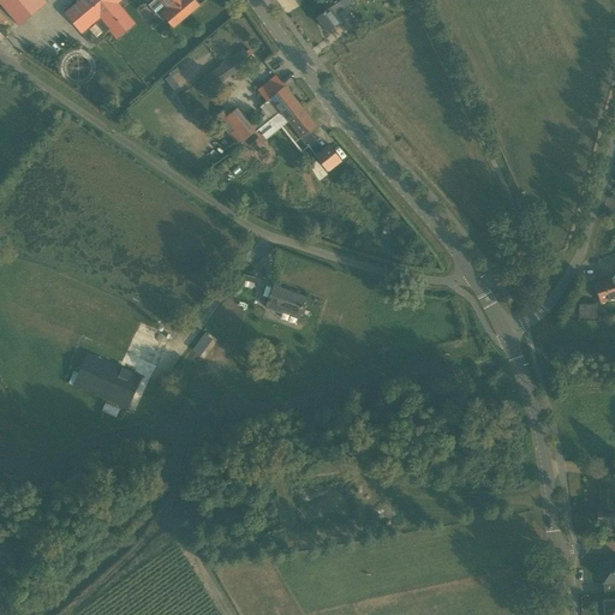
[(37,0),(0,0),(0,3),(19,25),(43,6),(37,0)]
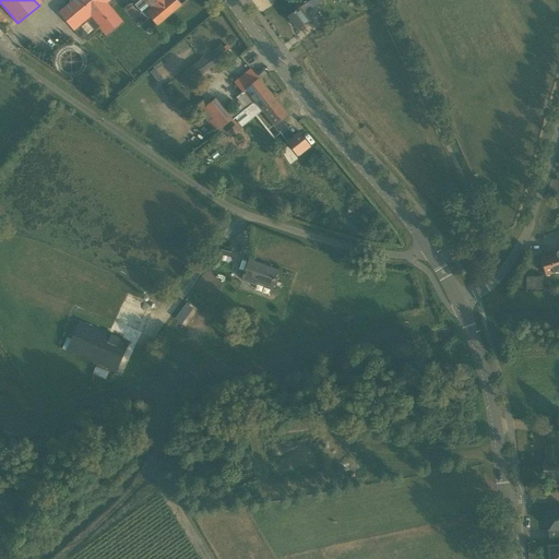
[(97,34),(94,31),(115,13),(107,3),(107,2),(105,0),(73,0),(59,13),(80,36),(83,40),(85,39),(87,42),(97,34)]
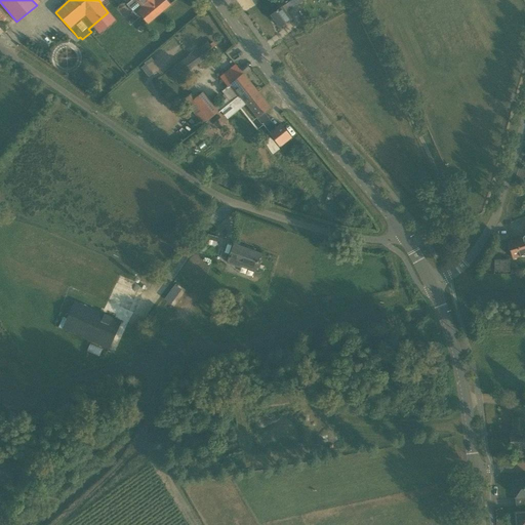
[(131,0),(127,4),(135,14),(138,11),(148,23),(169,5),(165,0),(156,0),(155,0),(131,0)]
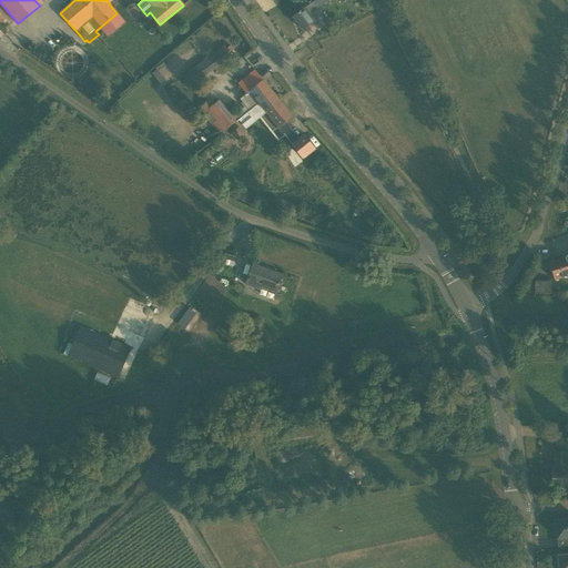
[(303,10),(293,17),(303,30),(315,21),(311,13),(328,0),(302,0),(298,3),(303,10)]
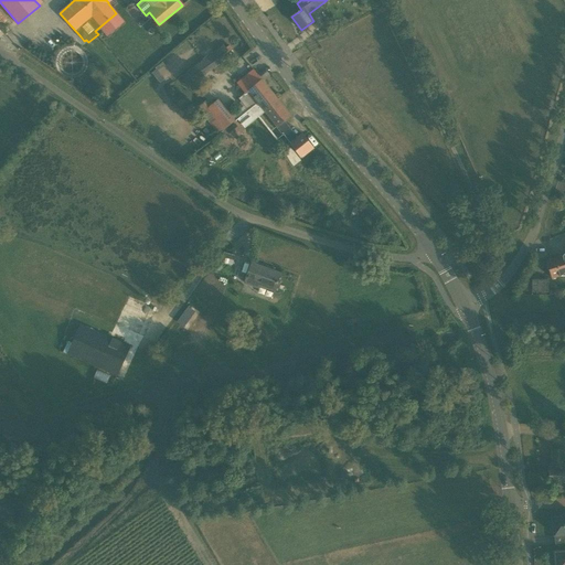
[(223,45),(214,52),(185,73),(192,83),(231,55),(223,45)]
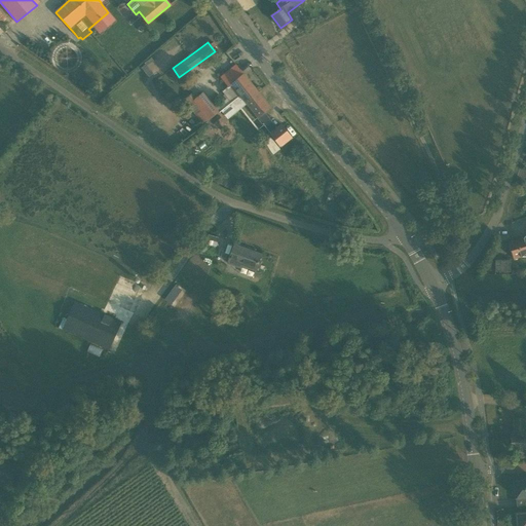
[(258,92),(236,65),(221,77),(228,86),(222,91),(230,103),(239,96),(249,89),(254,97),(258,92)]
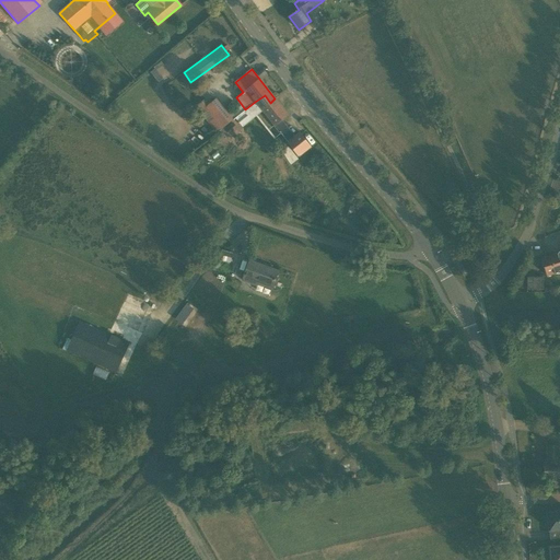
[(154,73),(159,81),(164,78),(161,71),(154,73)]
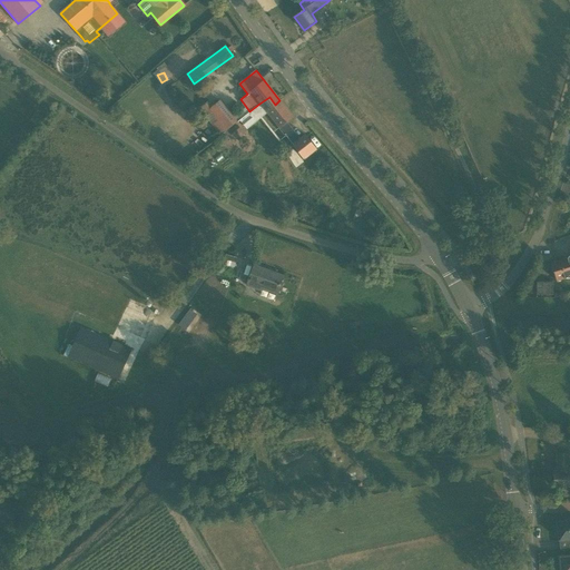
[(259,104),(249,111),(239,120),(247,129),(261,118),(267,112),(279,128),(293,117),(279,100),(275,105),(269,97),(259,104)]
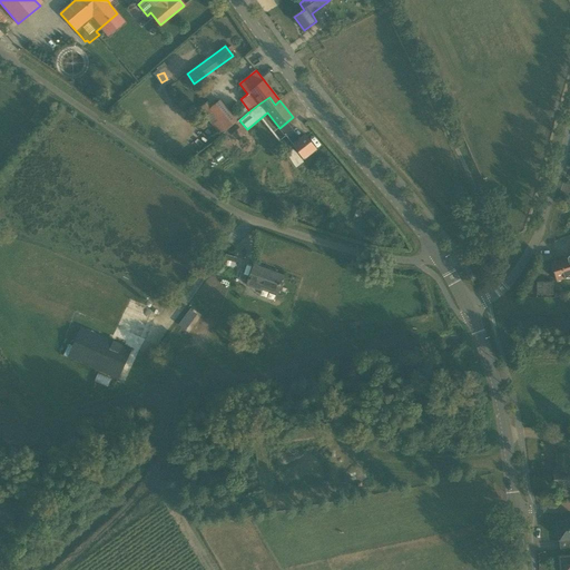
[(203,112),(220,135),(237,123),(218,99),(203,112)]
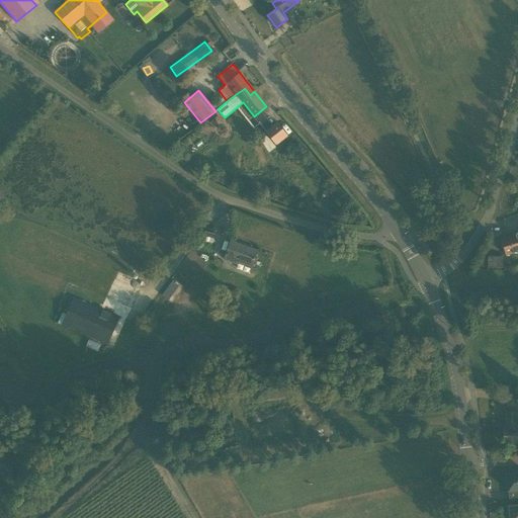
[(277,122),(272,125),(272,126),(264,118),(259,121),(259,122),(277,145),(287,136),(277,122)]
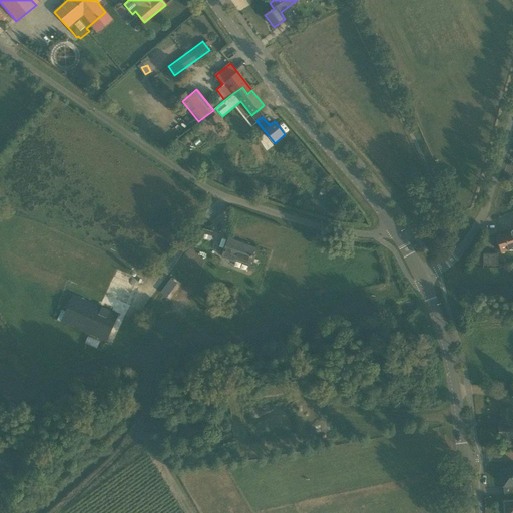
[(512,229),(512,230),(511,231),(510,232),(503,235),(496,237),(500,252),(508,249),(508,250),(509,250),(512,249),(512,229)]
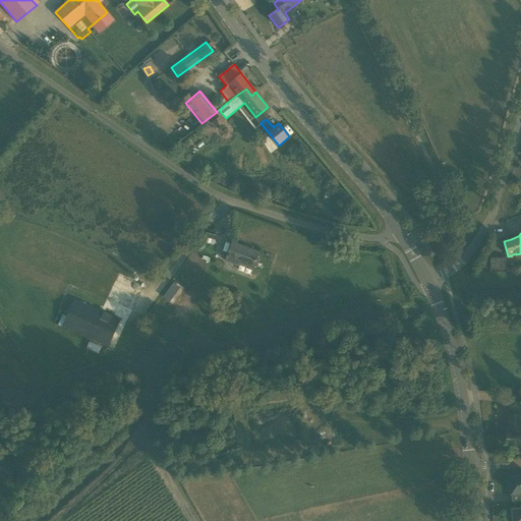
[(258,252),(232,243),(225,261),(237,265),(238,263),(253,268),(258,252)]
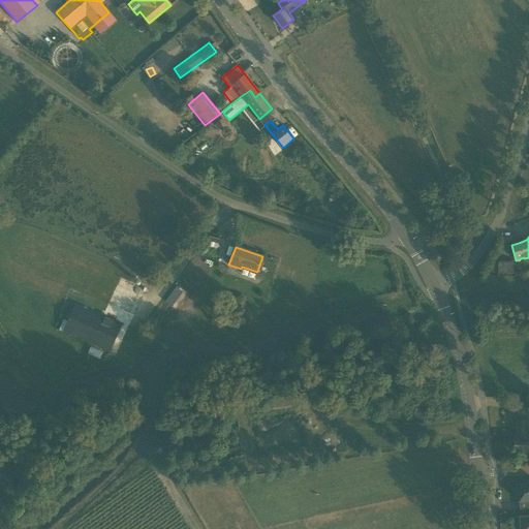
[(515,274),(515,261),(499,261),(499,274),(515,274)]
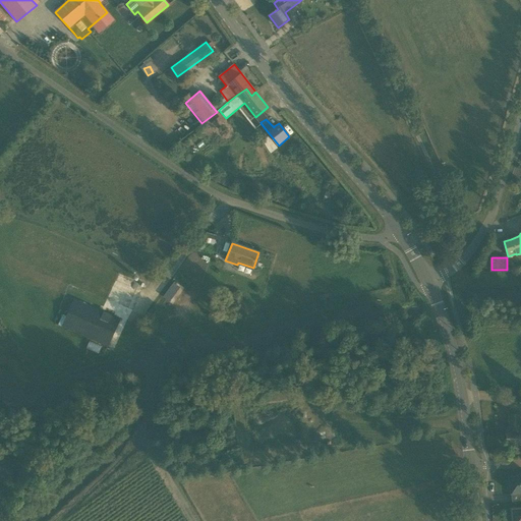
[(90,301),(88,305),(74,299),(66,316),(62,314),(58,324),(62,326),(108,346),(119,320),(103,312),(105,308),(90,301)]
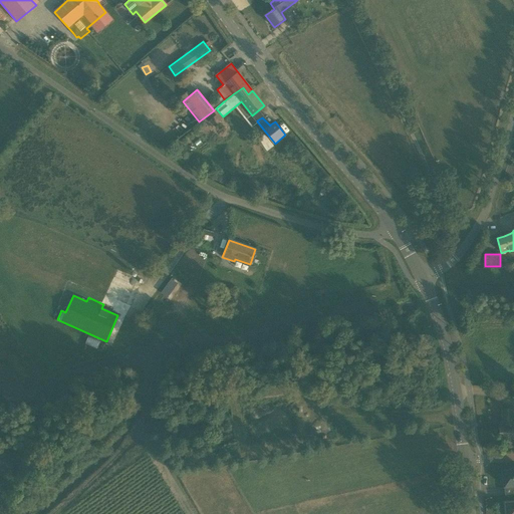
[(501,476),(502,483),(504,483),(504,487),(513,486),(513,488),(513,468),(510,469),(510,470),(503,471),(503,476),(501,476)]
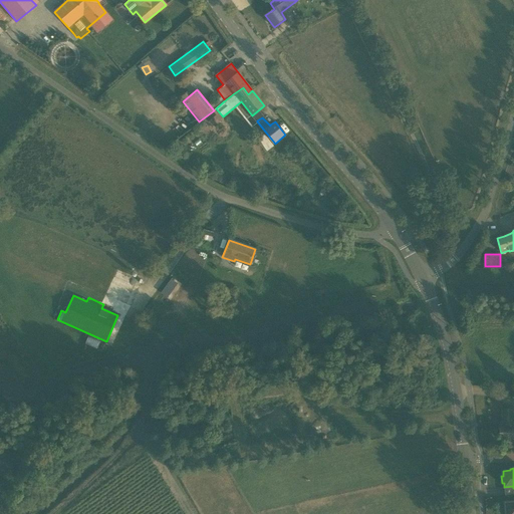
[(513,513),(513,502),(505,503),(506,513),(513,513)]
